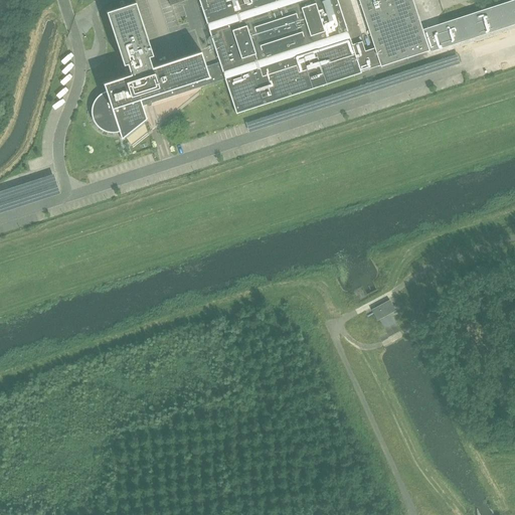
[(361,72),(350,38),(337,0),(198,0),(219,62),(206,66),(201,51),(152,67),(149,56),(153,55),(136,2),(107,12),(124,64),(128,63),(131,74),(104,83),(106,92),(105,92),(103,93),(101,94),(99,96),(96,99),(95,101),(93,105),(92,109),(92,113),(92,115),(93,117),(93,119),(94,120),(94,122),(96,124),(96,125),(97,126),(99,127),(100,129),(103,130),(104,131),(107,132),(109,133),(111,133),(113,133),(115,133),(117,133),(119,132),(122,140),(147,120),(143,106),(151,103),(224,79),(236,114),(361,72)]
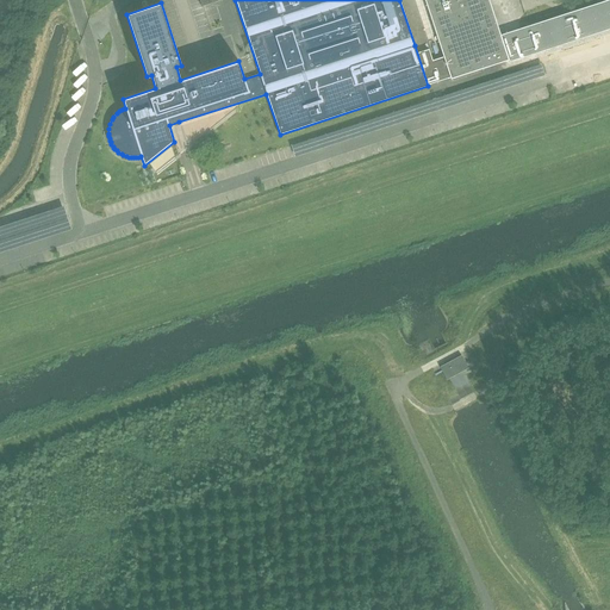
[(487,0),(423,0),(449,79),(508,61),(487,0)]
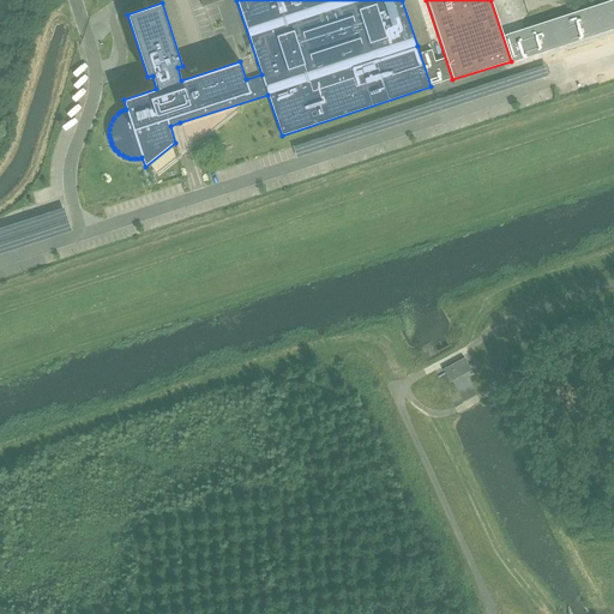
[(439,94),(440,104),(455,101),(452,91),(439,94)]
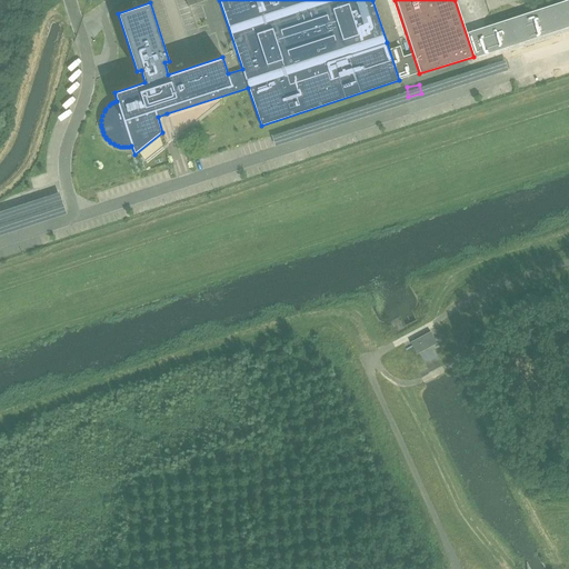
[(77,105),(68,111),(72,117),(81,110),(77,105)]
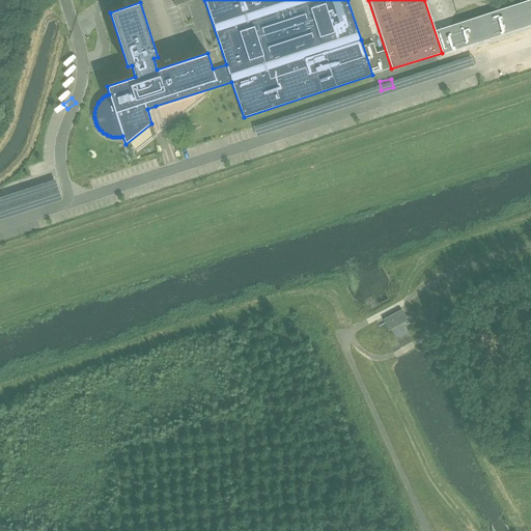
[(383,319),(383,320),(385,323),(379,326),(380,327),(385,324),(389,331),(408,320),(401,309),(383,319)]
